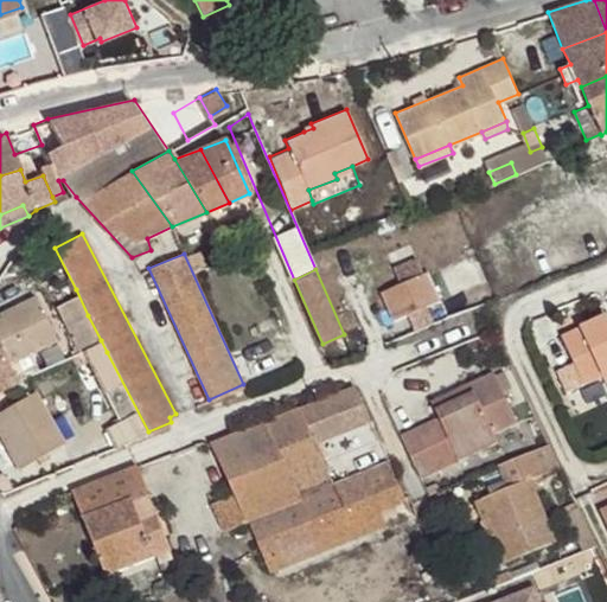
[(394,319),(439,299),(427,271),(382,290),(394,319)]
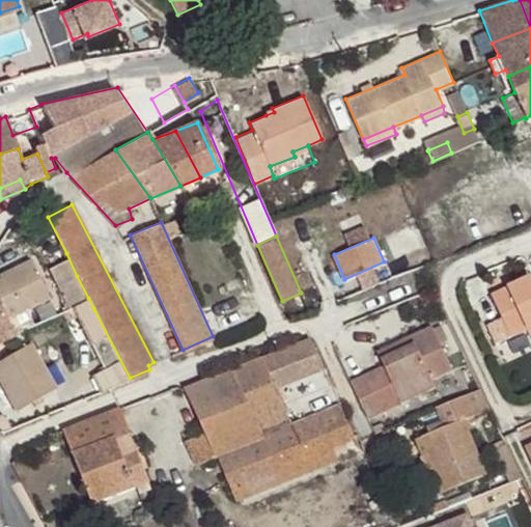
[(57,285),(77,276),(66,253),(47,264),(57,285)]
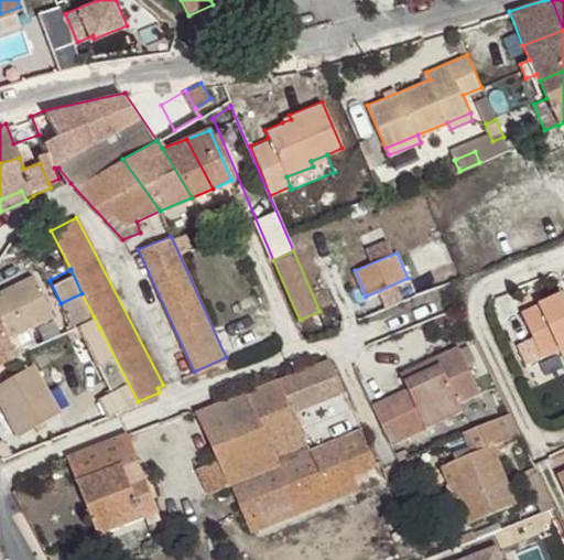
[(0,289),(0,324),(8,340),(55,315),(33,272),(0,289)]
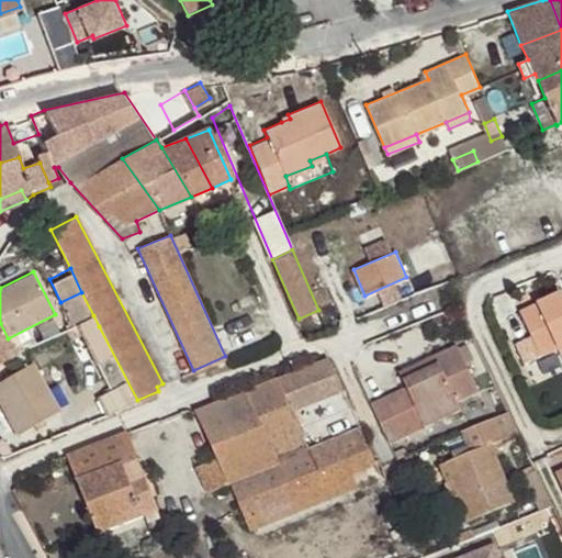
[(561,290),(519,309),(531,335),(540,354),(558,346),(559,347),(561,345),(561,290)]
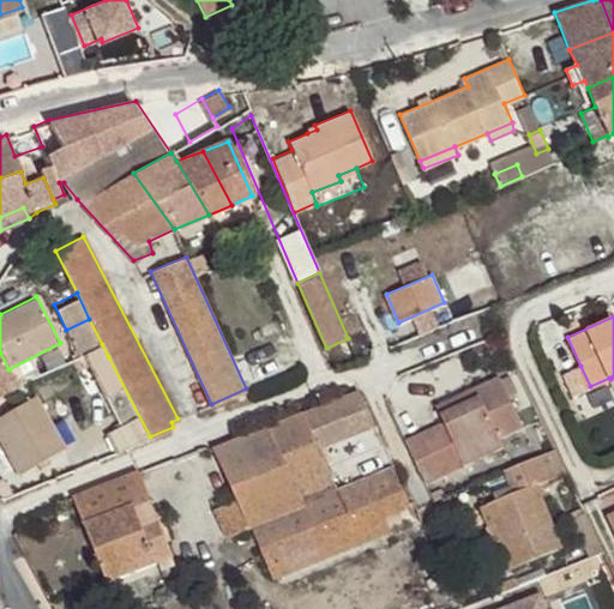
[(83,354),(102,344),(89,319),(66,330),(79,355),(83,354)]
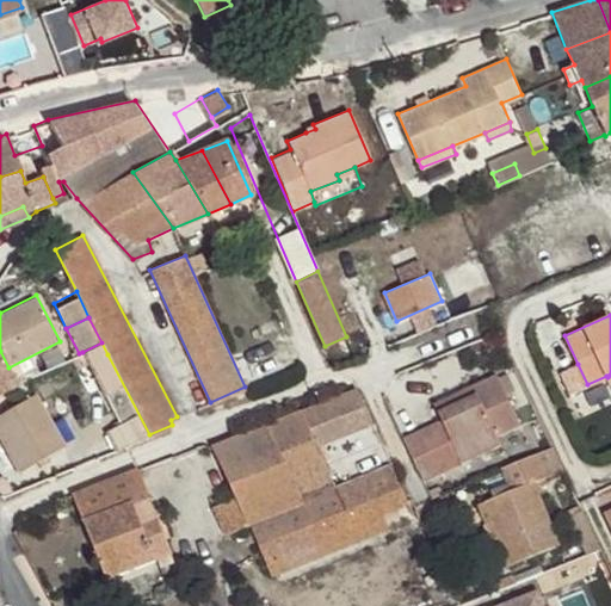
[(107,354),(102,342),(82,352),(88,363),(107,354)]
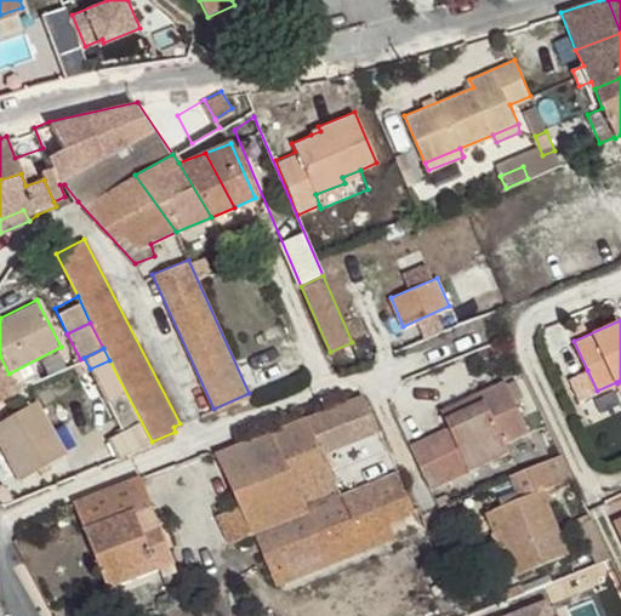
[(0,397),(16,389),(9,374),(0,357),(0,397)]
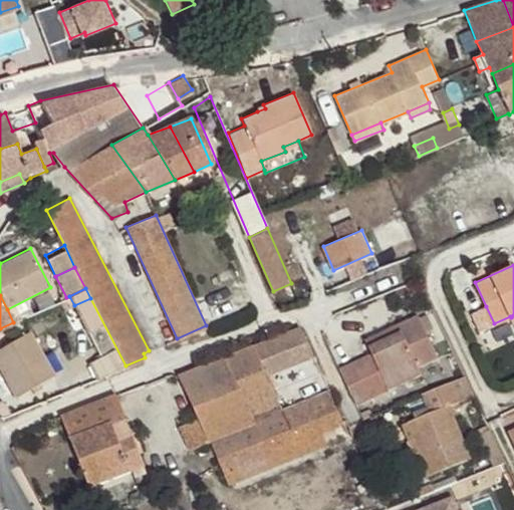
[(104,374),(125,365),(90,298),(74,305),(101,356),(97,359),(104,374)]
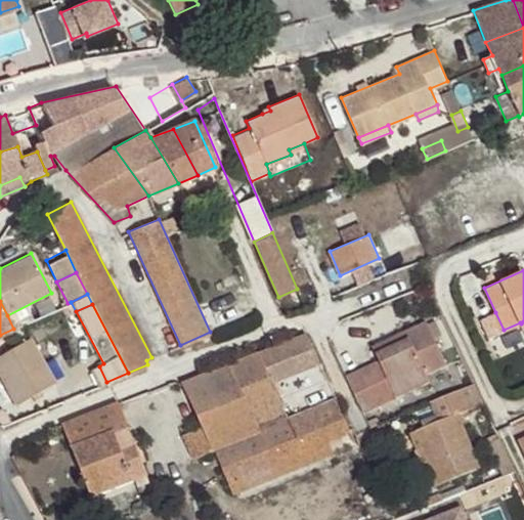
[(504,330),(495,312),(481,318),(490,337),(504,330)]
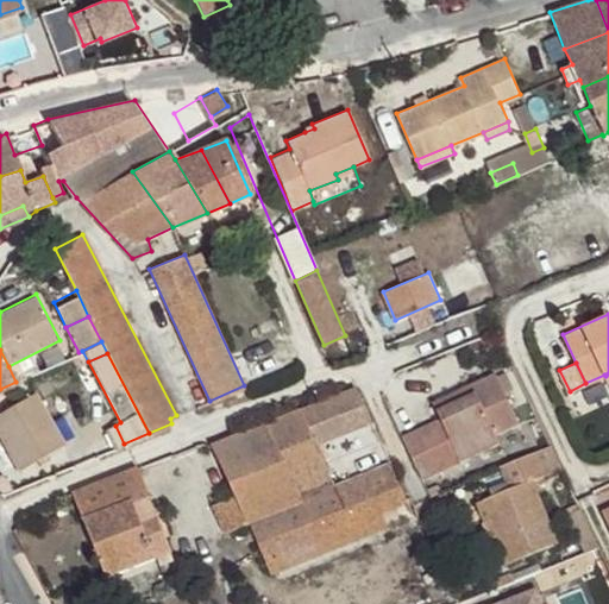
[(435,409),(439,417),(460,460),(500,441),(496,434),(520,422),(496,371),(472,383),(475,390),(435,409)]
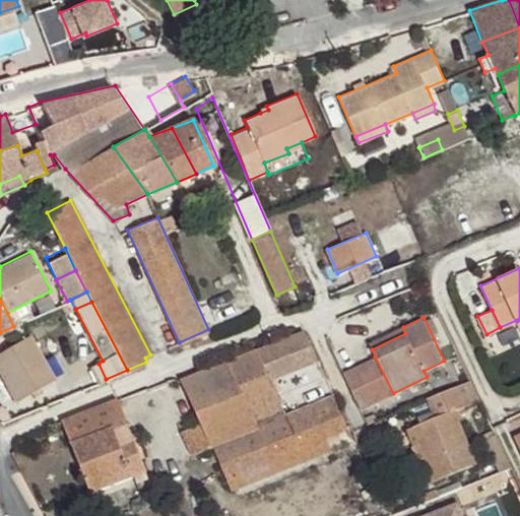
[(56,378),(21,322),(13,326),(20,339),(0,350),(0,374),(15,401),(30,392),(42,386),(56,378)]
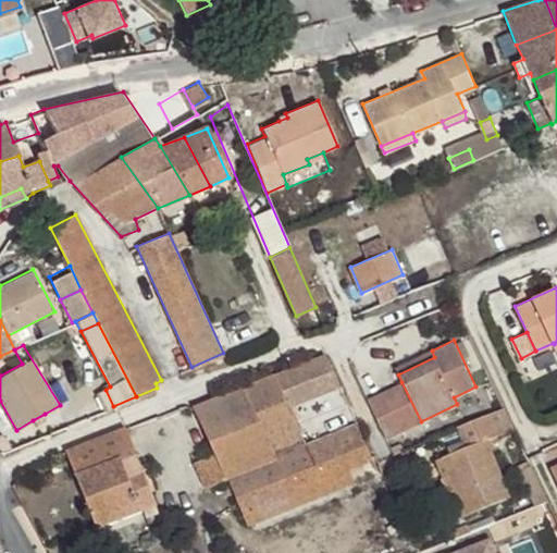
[(434,357),(432,351),(396,368),(398,375),(434,357)]
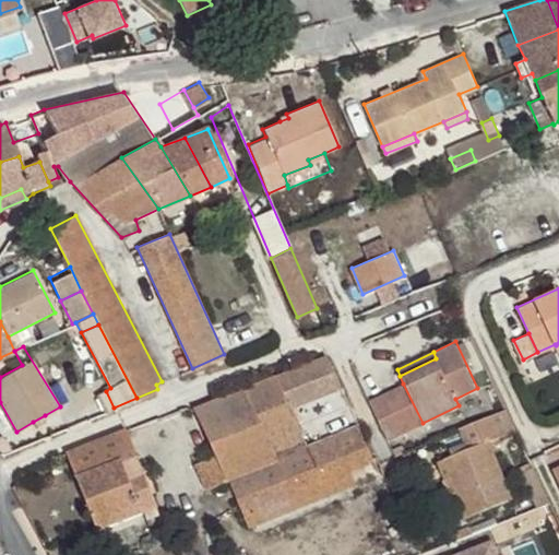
[(249,526),(380,474),(358,424),(319,440),(299,402),(342,386),(328,355),(215,398),(199,413),(217,455),(229,481),(237,476),(246,497),(239,504),(249,526)]
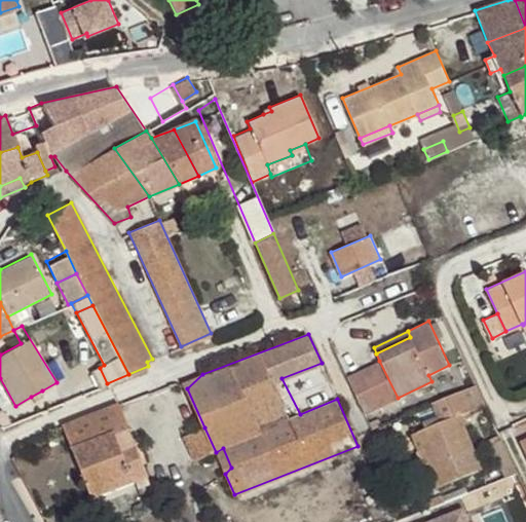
[(362,368),(379,407),(398,398),(379,361),(362,368)]
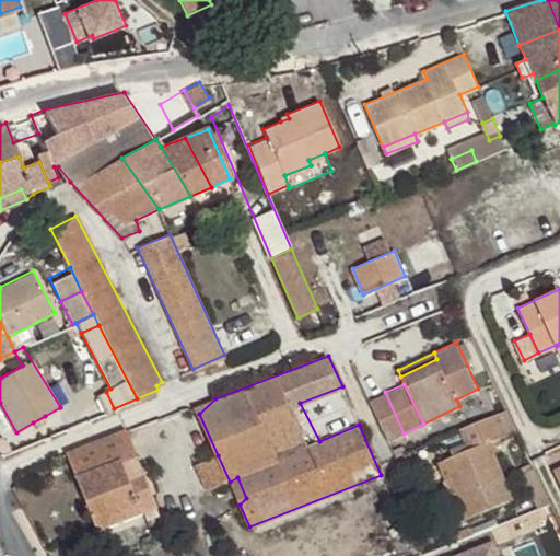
[(385,392),(370,400),(389,441),(404,433),(385,392)]
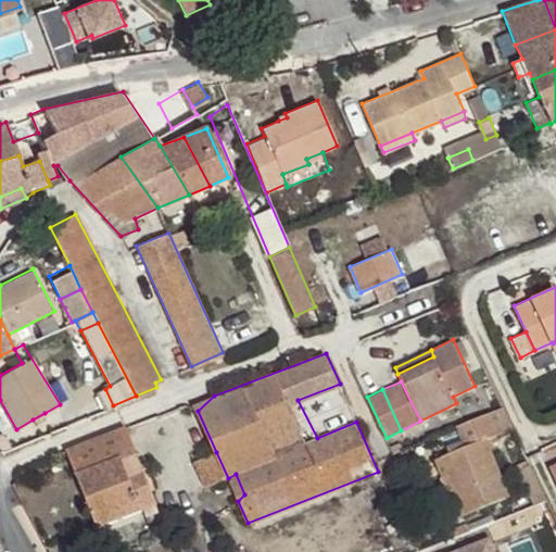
[(198,411),(214,396),(194,403),(198,411)]
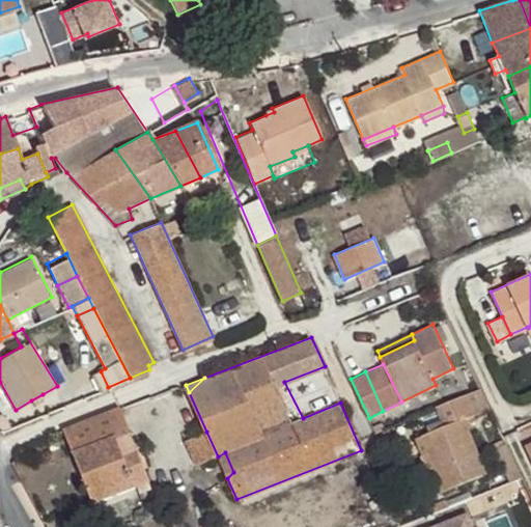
[(491,408),(480,388),(436,405),(441,419),(444,426),(428,432),(419,436),(441,491),(485,472),(465,419),(491,408)]
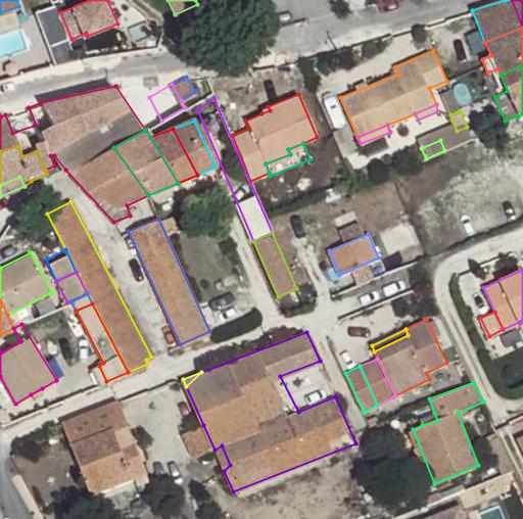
[(42,388),(31,394),(34,399),(44,393),(42,388)]
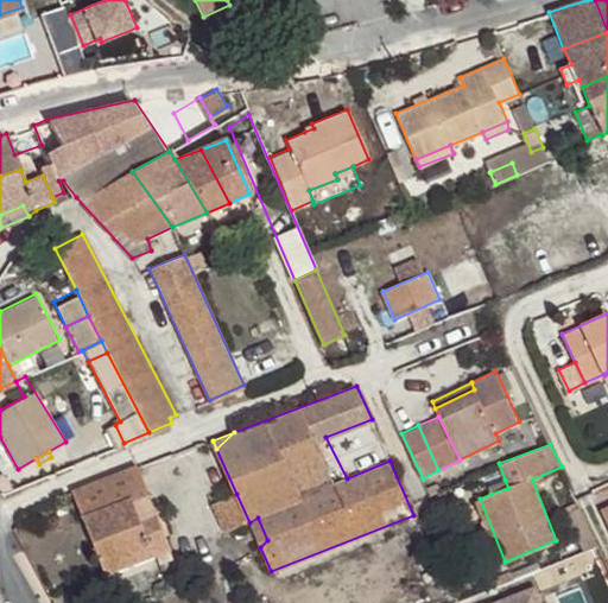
[(171,550),(138,465),(73,490),(106,576),(171,550)]
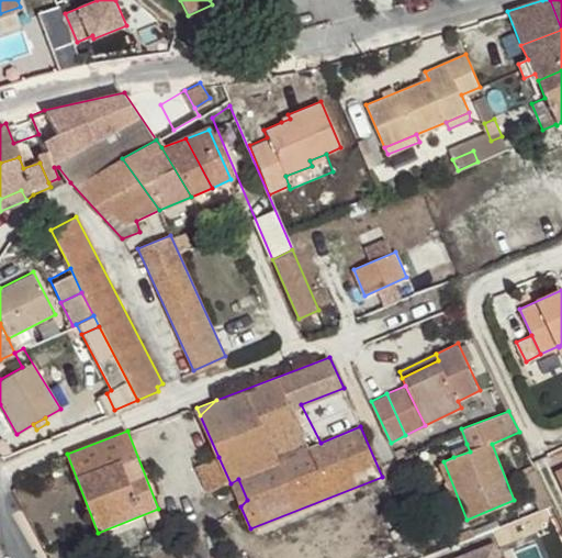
[(470,452),(467,444),(451,450),(453,457),(470,452)]
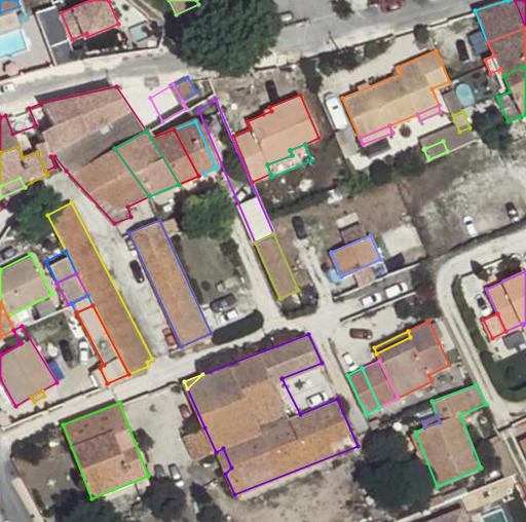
[(216,452),(204,427),(185,436),(196,459),(216,452)]
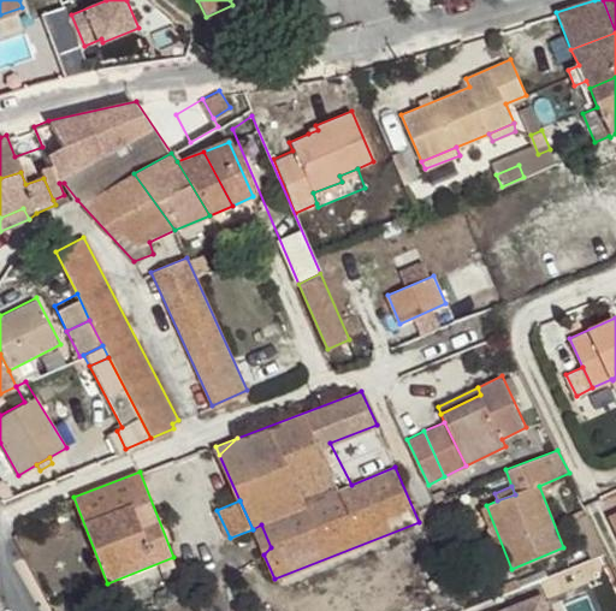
[(504,571),(511,569),(486,505),(481,508),(491,531),(487,533),(504,571)]
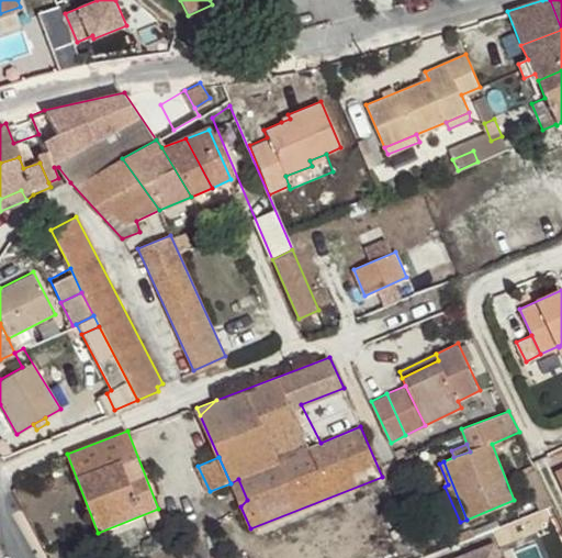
[(231,483),(240,506),(247,500),(238,479),(231,483)]
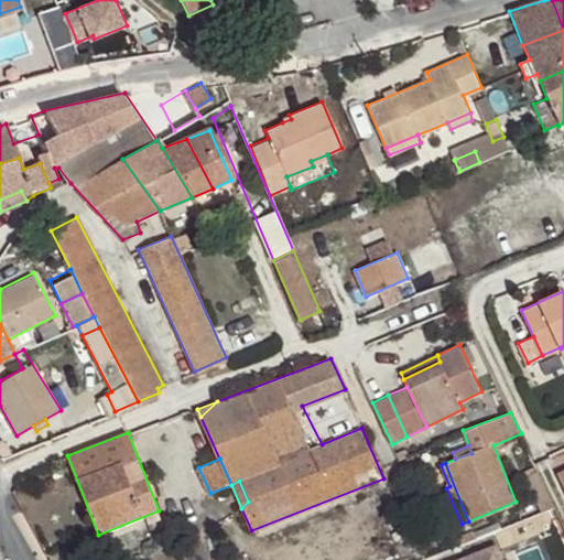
[(537,493),(544,510),(555,506),(548,488),(537,493)]
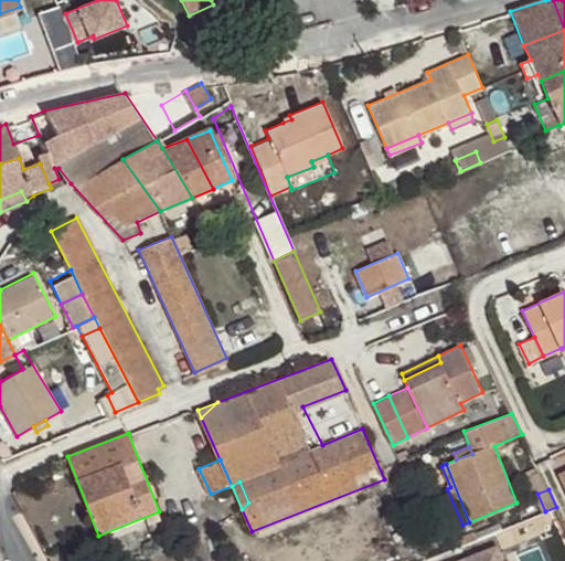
[(501,560),(497,548),(464,560),(501,560)]
